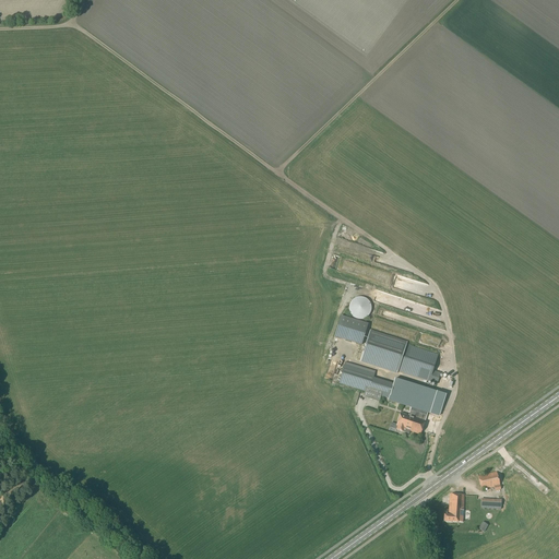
[(360,320),(361,320),(363,320),(363,319),(364,319),(365,319),(366,318),(367,318),(367,317),(368,317),(369,316),(369,314),(370,314),(370,313),(370,312),(371,311),(371,310),(371,309),(371,308),(371,307),(371,306),(370,305),(370,304),(370,302),(369,302),(369,301),(368,300),(367,300),(367,299),(366,299),(365,298),(364,298),(363,298),(361,297),(360,297),(359,297),(358,298),(357,298),(356,298),(355,298),(355,299),(354,299),(353,300),(352,301),(351,302),(349,304),(349,305),(349,306),(349,307),(349,308),(349,309),(349,310),(349,311),(349,312),(349,313),(351,314),(352,316),(353,317),(354,318),(355,318),(355,319),(356,319),(357,319),(358,320),(359,320),(360,320)]
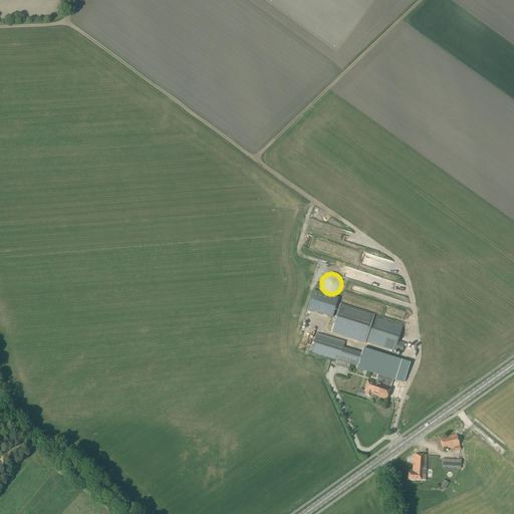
[(313,291),(307,310),(332,318),(338,298),(313,291)]
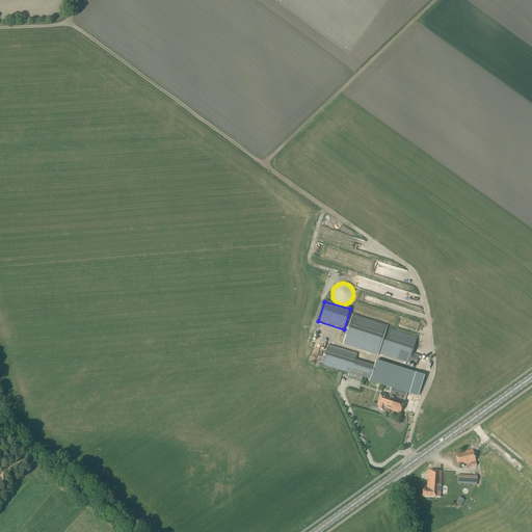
[(416,367),(419,355),(411,353),(417,338),(387,328),(388,325),(352,315),(349,324),(342,346),(349,348),(377,356),(378,354),(416,367)]
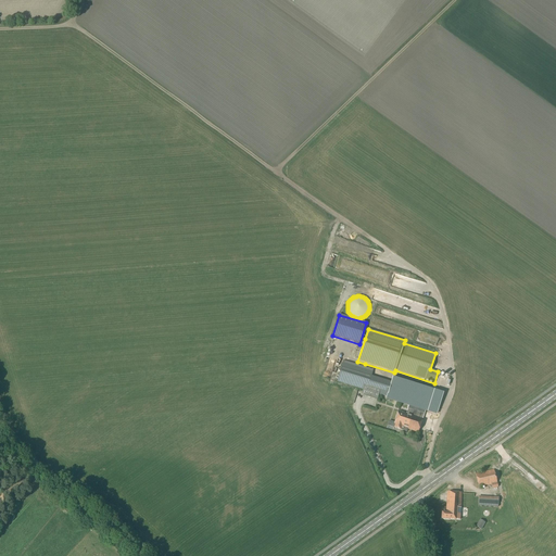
[(392,393),(389,392),(391,382),(371,376),(374,369),(343,359),(337,382),(363,390),(361,395),(377,401),(379,395),(387,397),(392,399),(394,393),(405,397),(409,381),(397,378),(395,383),(393,382),(392,387),(394,388),(392,393)]
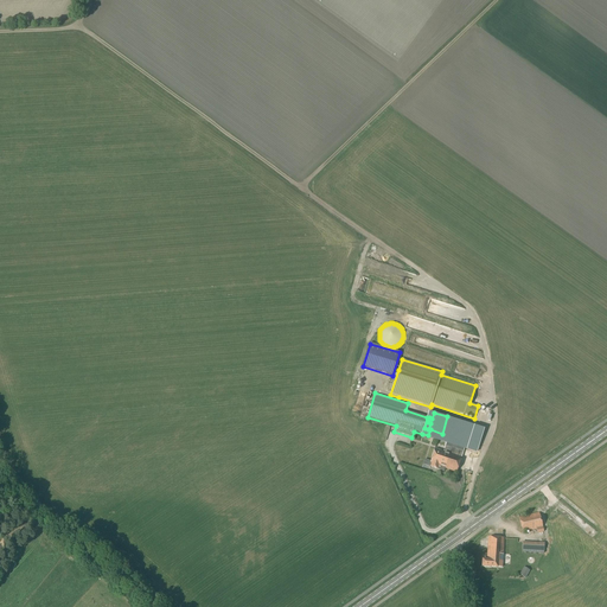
[(457,473),(468,438),(449,432),(443,452),(435,449),(430,464),(432,464),(430,467),(438,470),(439,467),(457,473)]
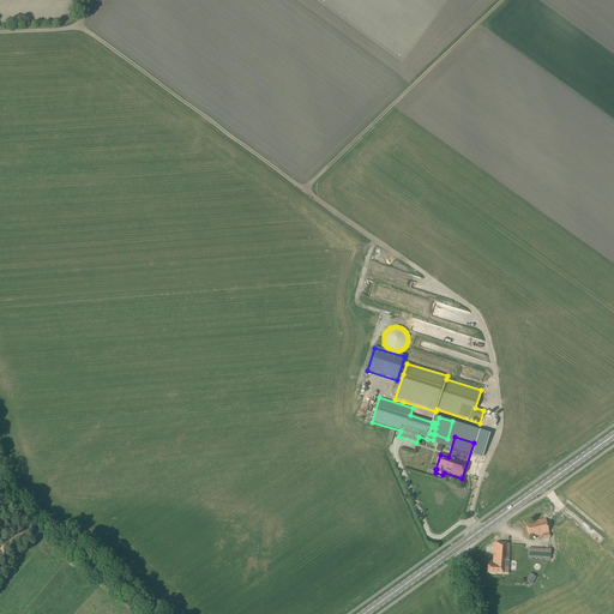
[(551,539),(545,519),(524,524),(529,539),(543,536),(543,540),(551,539)]
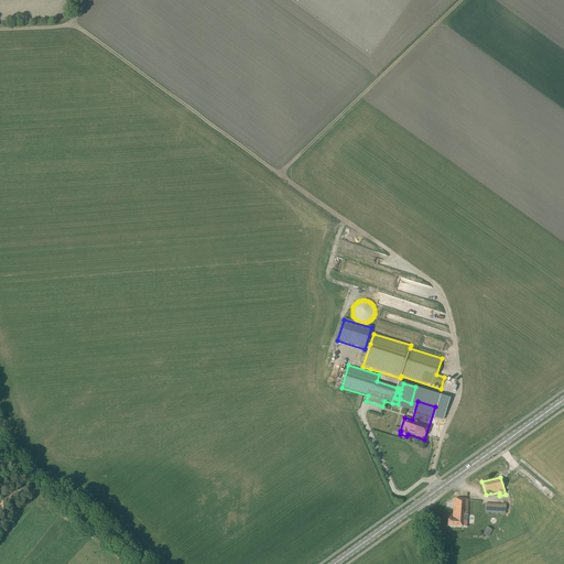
[(480,519),(481,500),(453,499),(452,520),(448,520),(447,527),(454,527),(466,528),(467,521),(467,518),(480,519)]
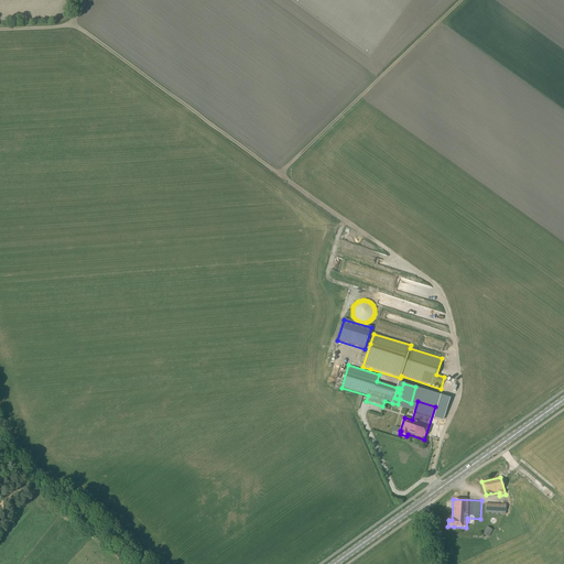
[(495,514),(495,517),(496,518),(500,518),(500,514),(506,514),(506,505),(500,505),(486,503),(485,513),(495,514)]
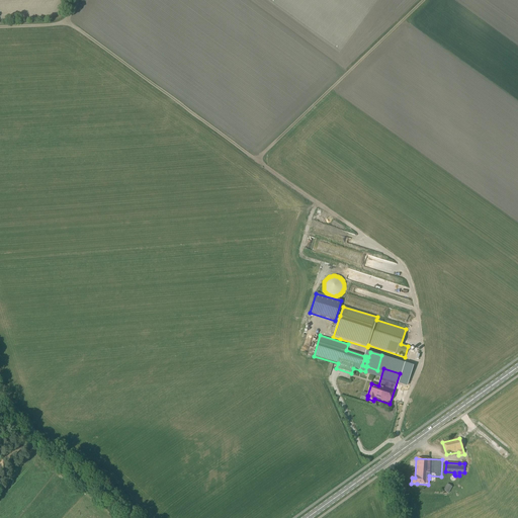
[(448,494),(452,487),(447,484),(443,491),(448,494)]
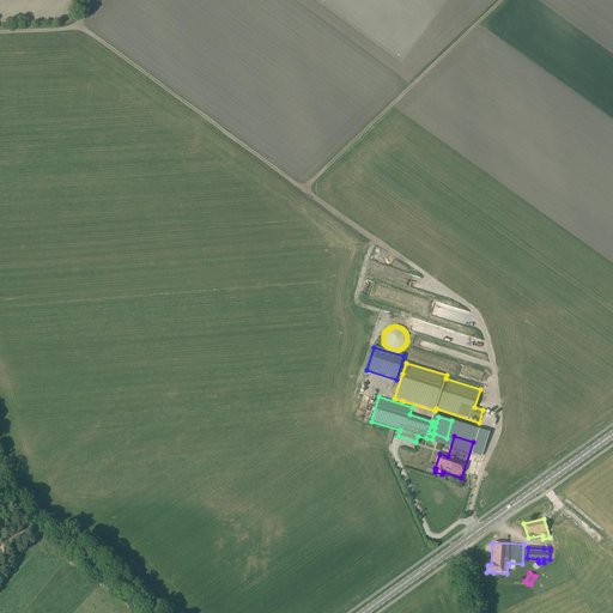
All buildings are outlined.
